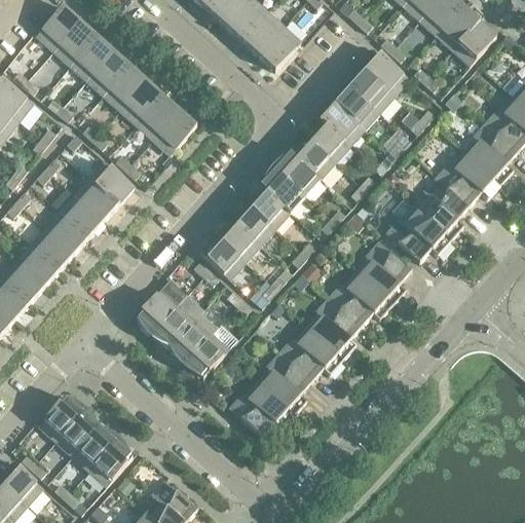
[(195,0),(209,11),(218,0),(195,0)]
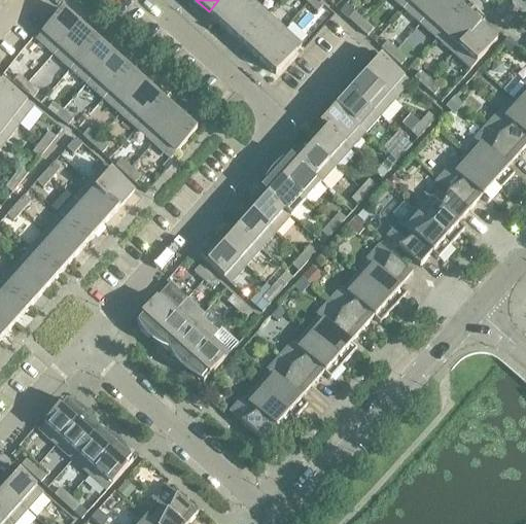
[(218,0),(209,11),(225,27),(248,0),(218,0)]
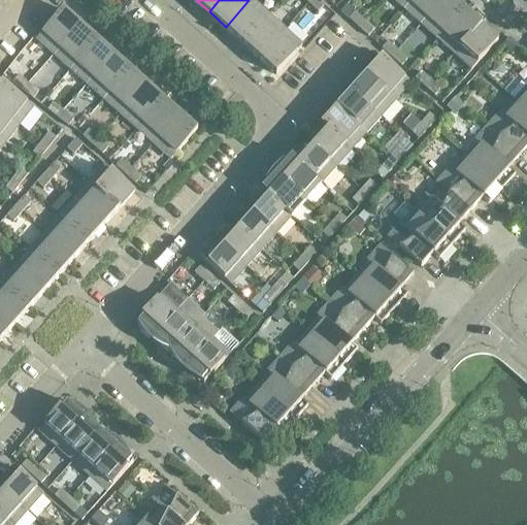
[(249,0),(226,27),(242,42),(269,12),(255,0),(249,0)]
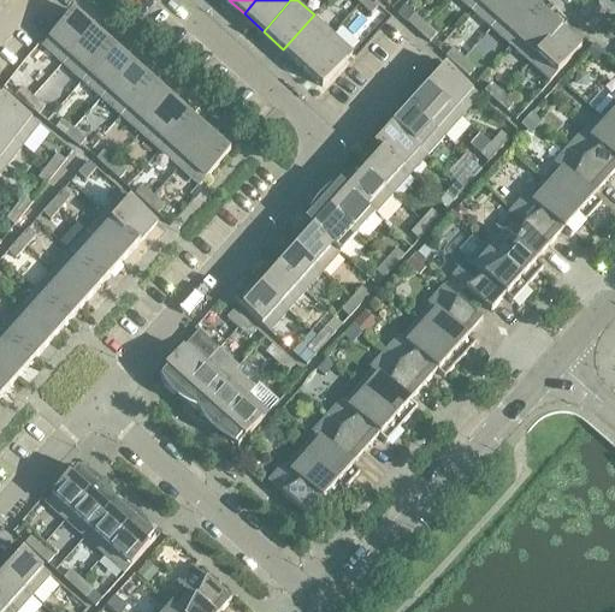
[(372,11),(379,4),(374,0),(362,0),(361,1),(372,11)]
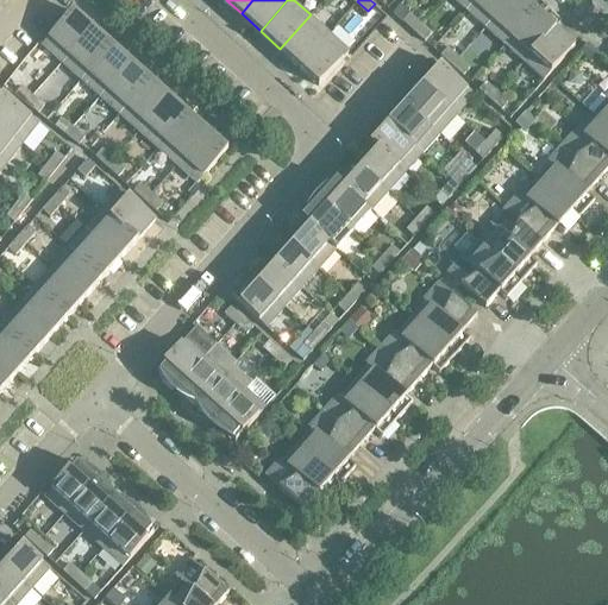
[(472,0),(467,7),(487,25),(508,0),(472,0)]
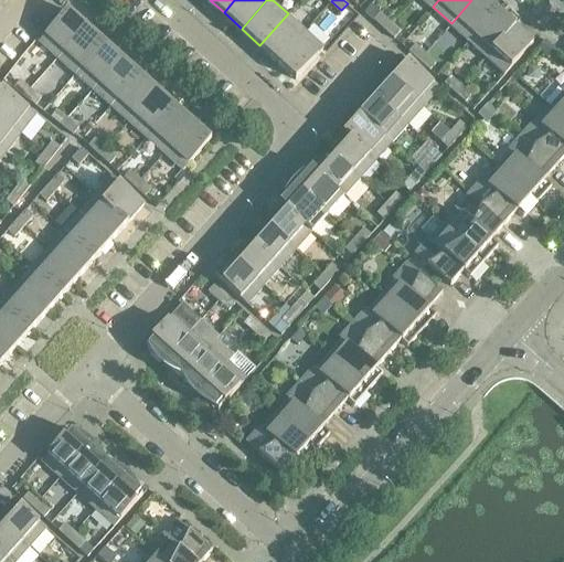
[(471,0),(451,23),(469,40),(497,8),(488,0),(471,0)]
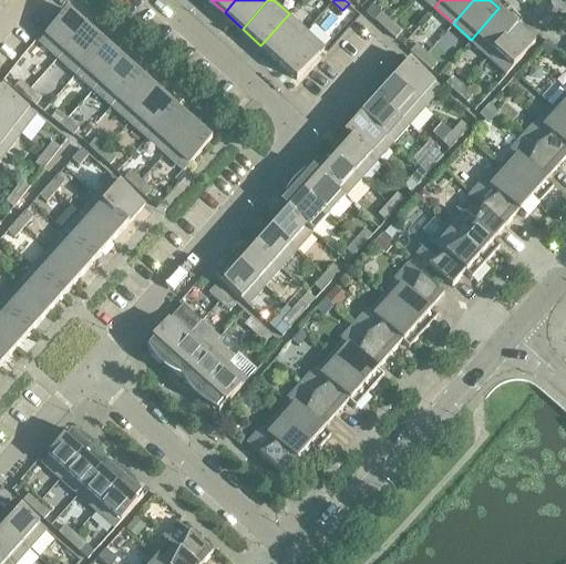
[(39,40),(58,57),(86,24),(68,8),(39,40)]
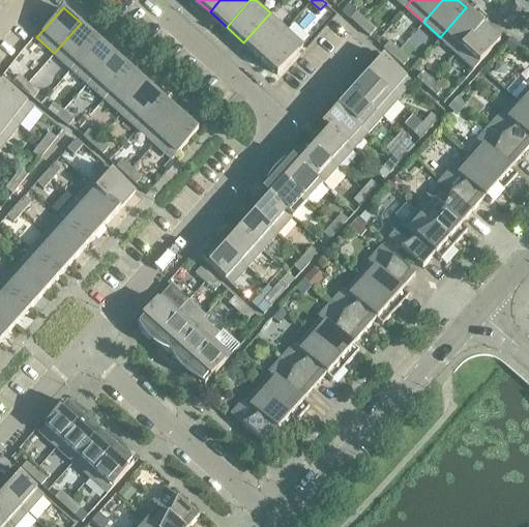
[(466,7),(440,37),(457,52),(483,22),(466,7)]
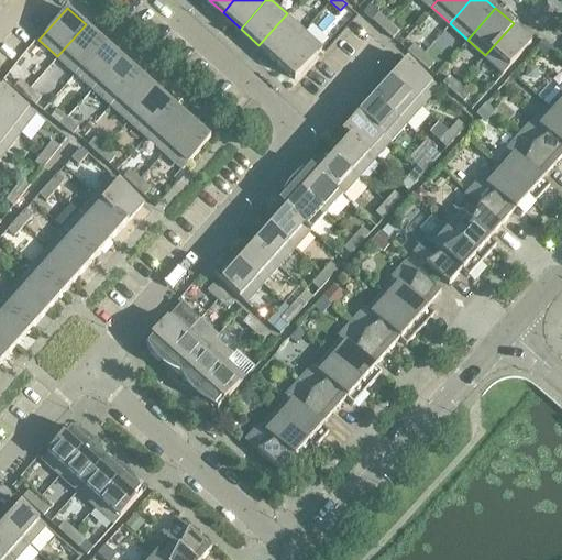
[(383,26),(388,19),(378,10),(372,18),(383,26)]
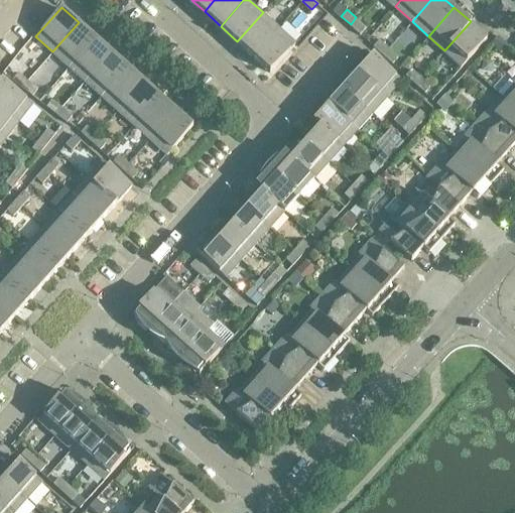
[(263,12),(237,41),(253,55),(279,26),(263,12)]
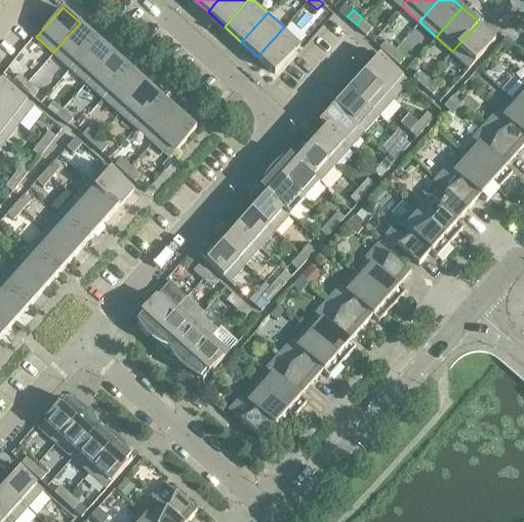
[(357,25),(366,34),(372,27),(362,17),(357,25)]
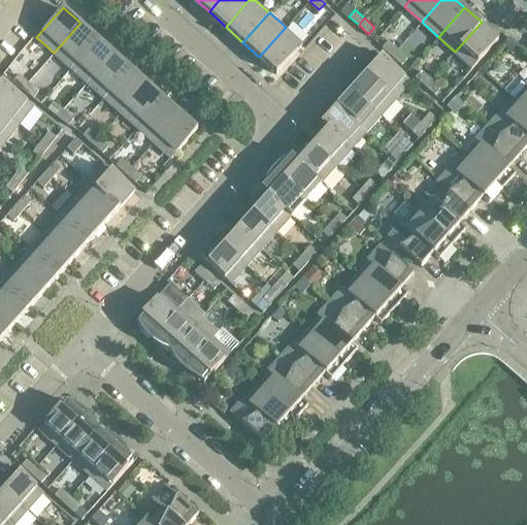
[(482,22),(455,52),(472,67),(498,37),(482,22)]
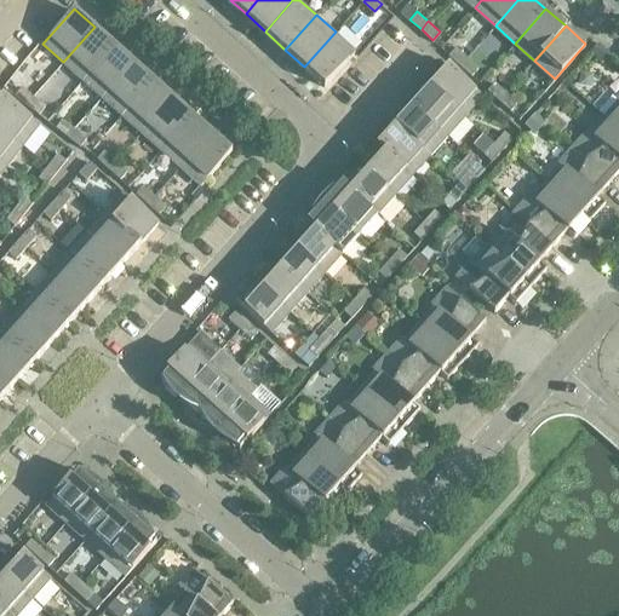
[(95,27),(63,62),(82,79),(114,44),(95,27)]
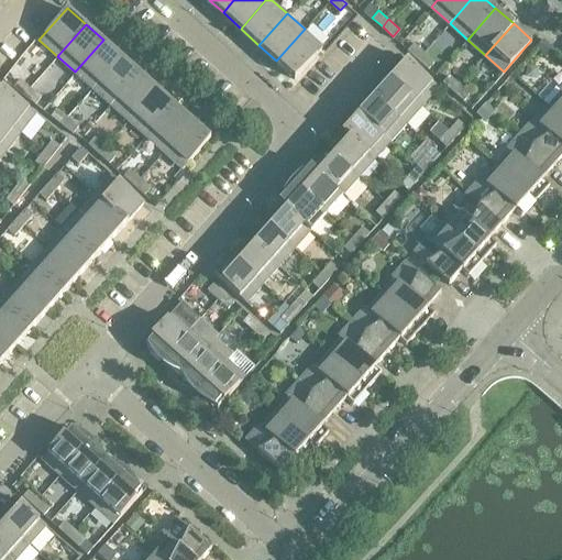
[(305,29),(276,61),(295,77),(323,45),(305,29)]
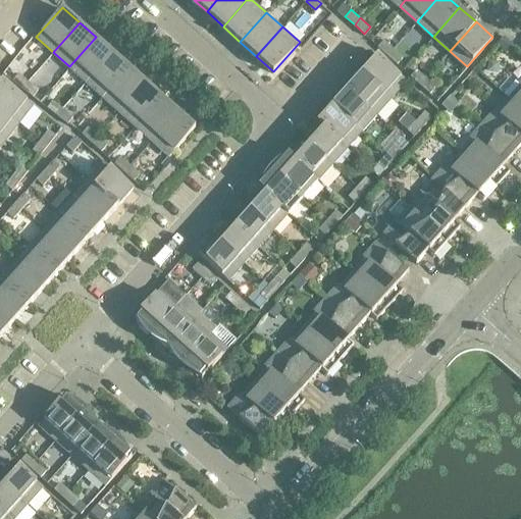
[(508,50),(514,43),(504,34),(497,41),(508,50)]
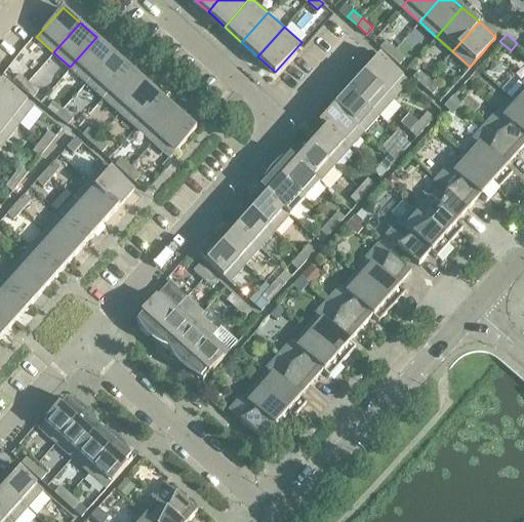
[(96,37),(70,67),(87,82),(113,52),(96,37)]
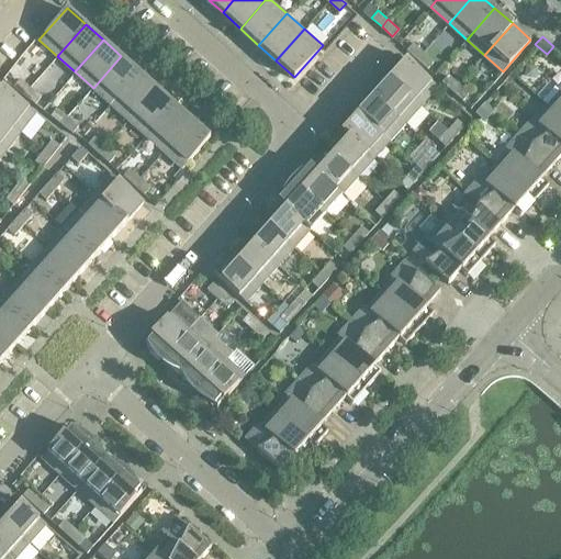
[(413,42),(407,49),(417,58),(424,51),(413,42)]
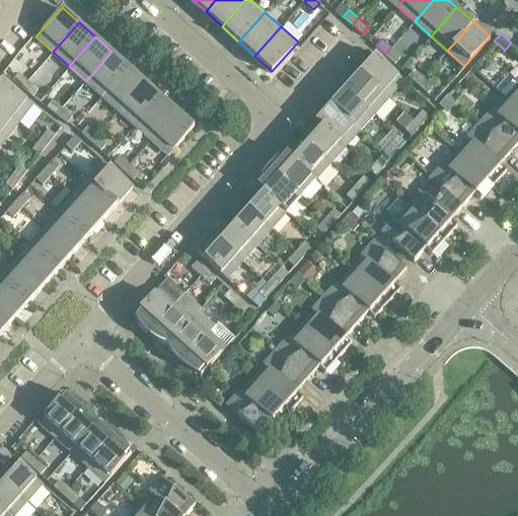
[(391,47),(385,54),(394,62),(400,56),(391,47)]
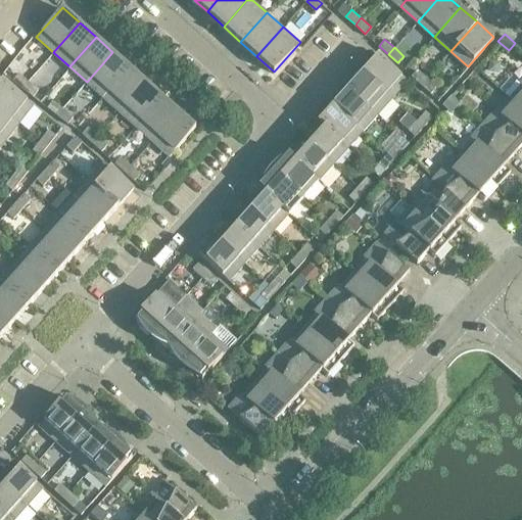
[(112,52),(87,82),(103,96),(129,66),(112,52)]
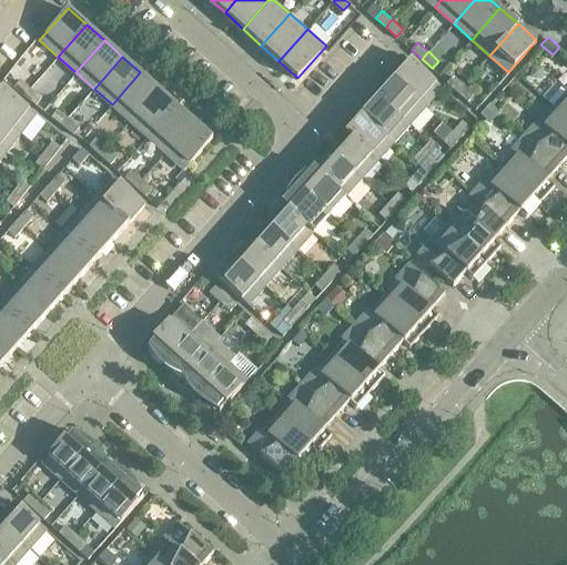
[(443,87),(411,59),(394,77),(426,106),(443,87)]
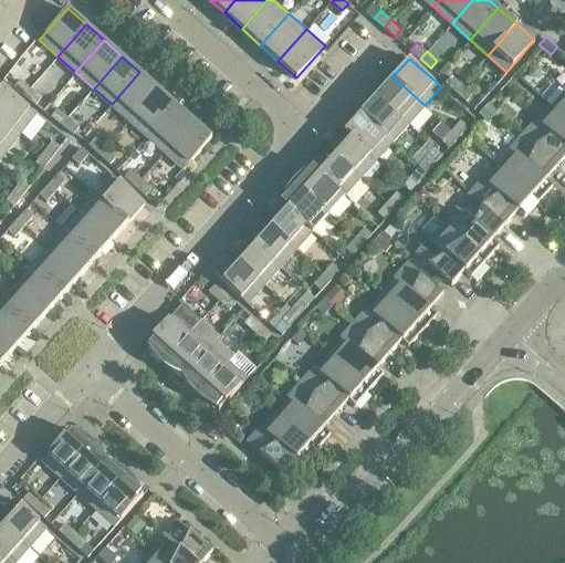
[(139,72),(112,104),(129,121),(157,89),(139,72)]
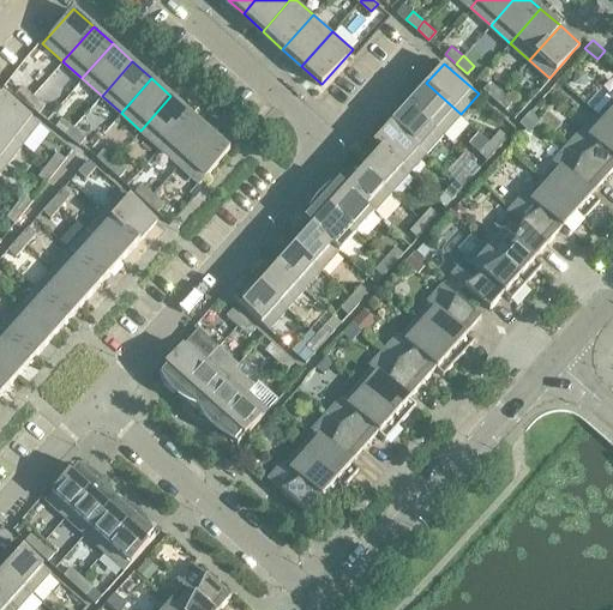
[(494,98),(502,91),(491,80),(484,88),(494,98)]
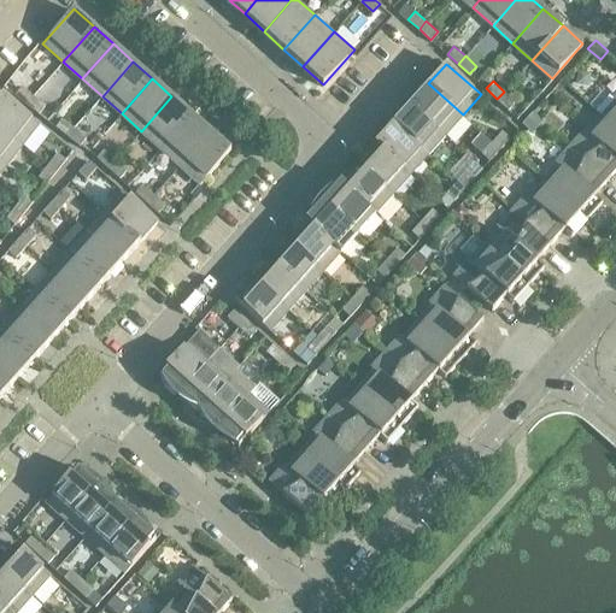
[(463,115),(428,83),(411,104),(445,134),(463,115)]
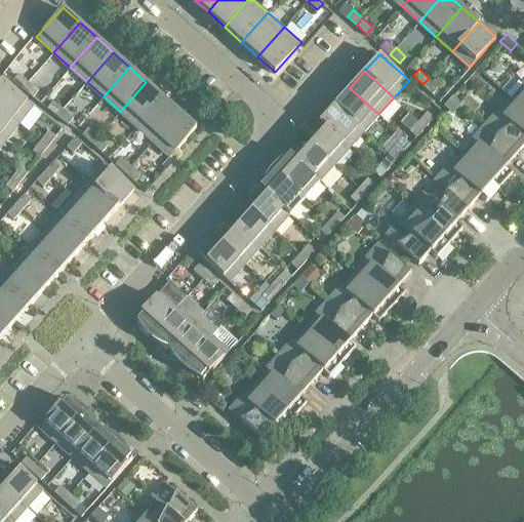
[(23,87),(29,80),(18,73),(12,80),(23,87)]
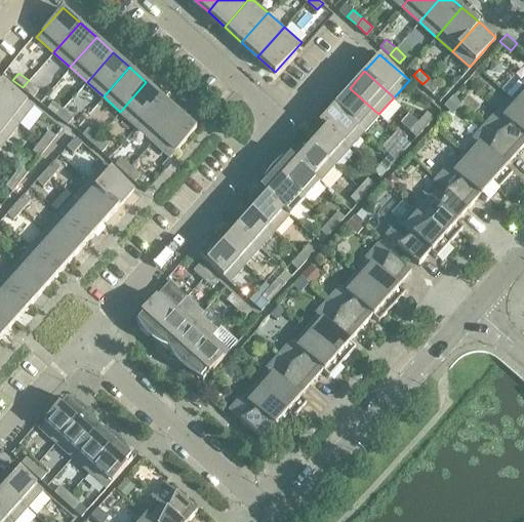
[(422,84),(432,92),(438,86),(429,78),(422,84)]
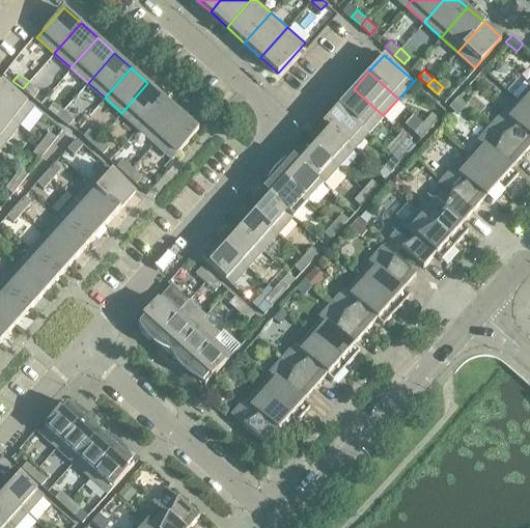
[(34,105),(3,81),(0,83),(0,108),(20,123),(34,105)]
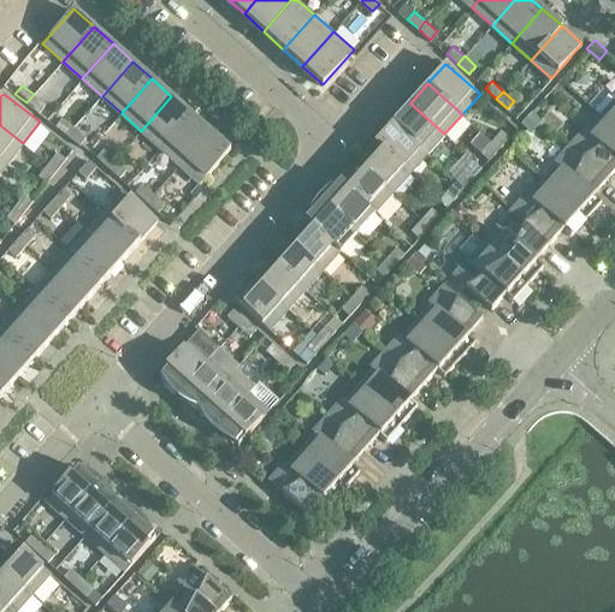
[(27,102),(39,112),(46,104),(34,94),(27,102)]
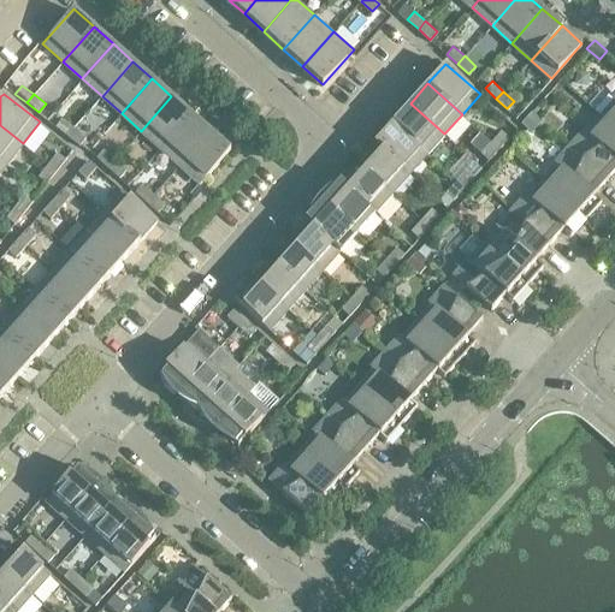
[(171,96),(141,131),(160,148),(191,113),(171,96)]
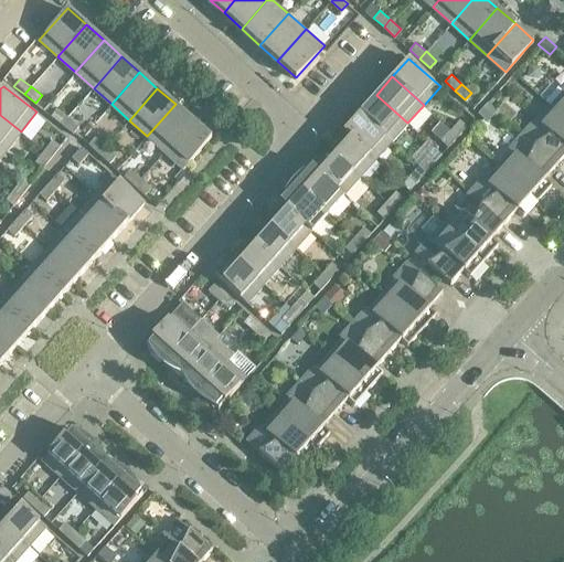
[(407,123),(376,95),(360,113),(392,140),(407,123)]
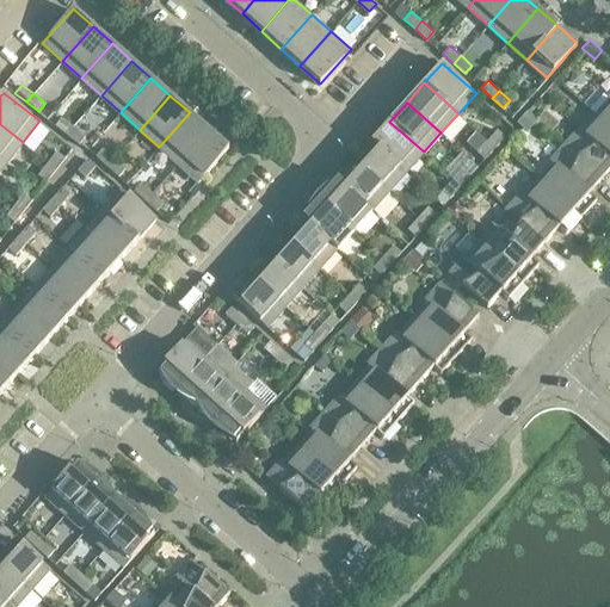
[(609,103),(599,116),(609,124),(609,103)]
